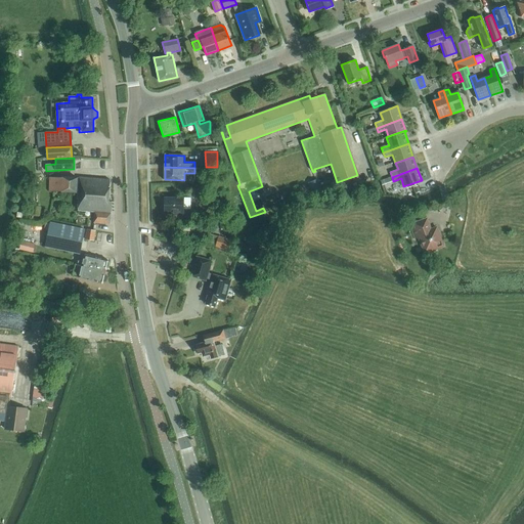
[(76,193),(77,177),(49,177),(49,191),(76,193)]
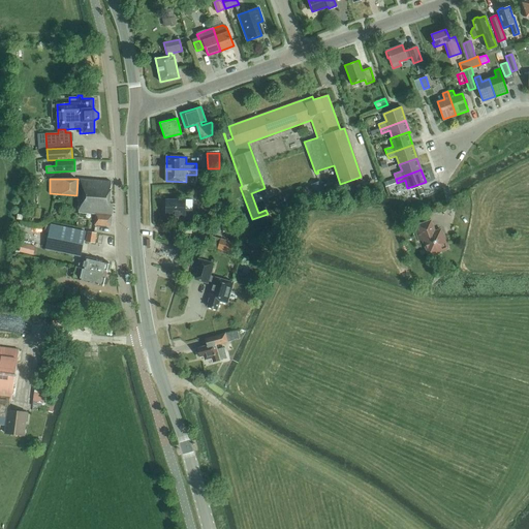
[(111,226),(113,204),(110,204),(112,182),(80,180),(76,212),(91,214),(91,219),(95,219),(95,225),(111,226)]
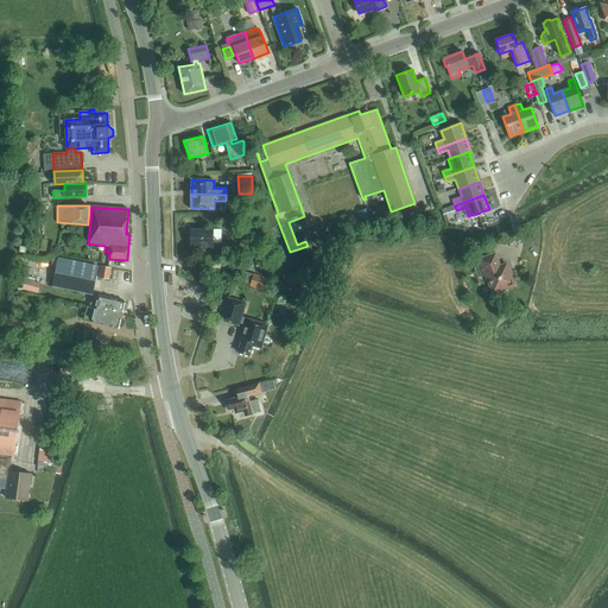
[(365,225),(373,222),(368,209),(361,211),(365,225)]
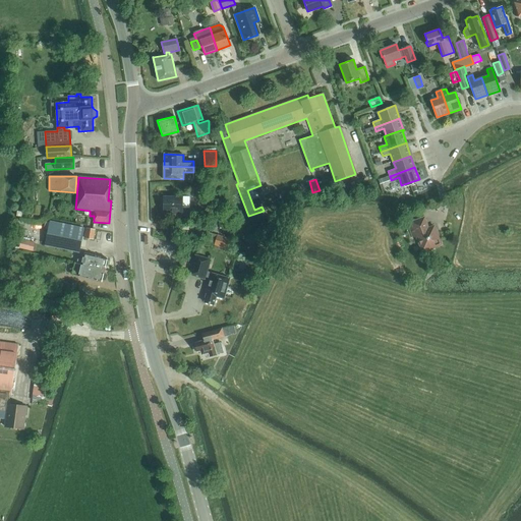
[(182,220),(182,196),(164,196),(164,199),(162,200),(162,204),(164,205),(164,212),(173,212),(173,220),(182,220)]
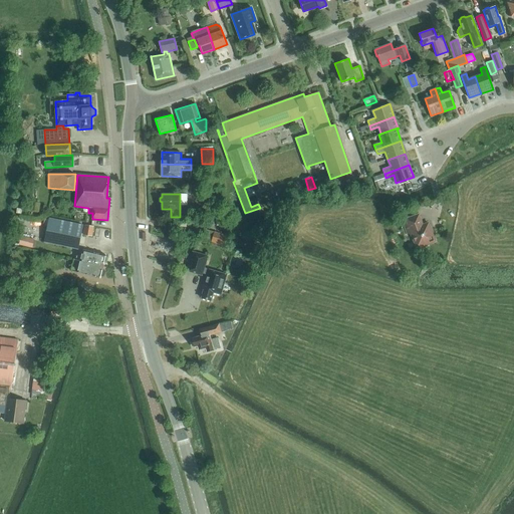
[(38,211),(39,203),(32,203),(31,210),(38,211)]
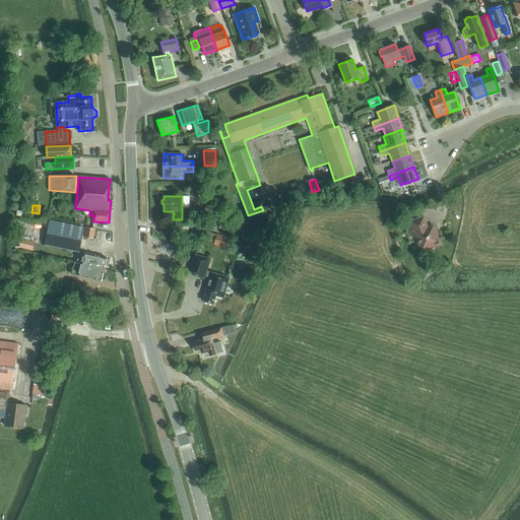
[(428,228),(424,217),(407,223),(412,238),(415,236),(421,251),(440,244),(433,225),(428,228)]
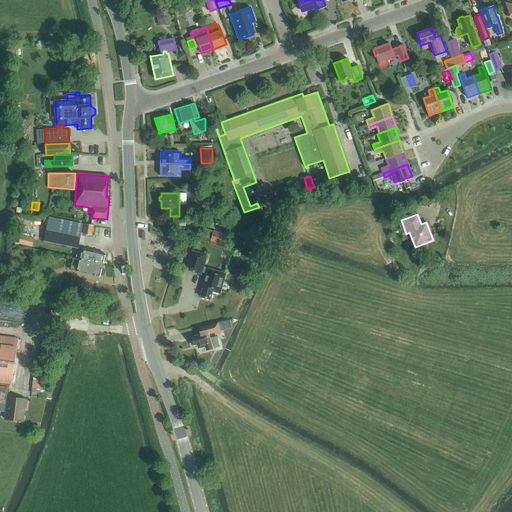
[(77,248),(82,224),(49,217),(44,241),(77,248)]
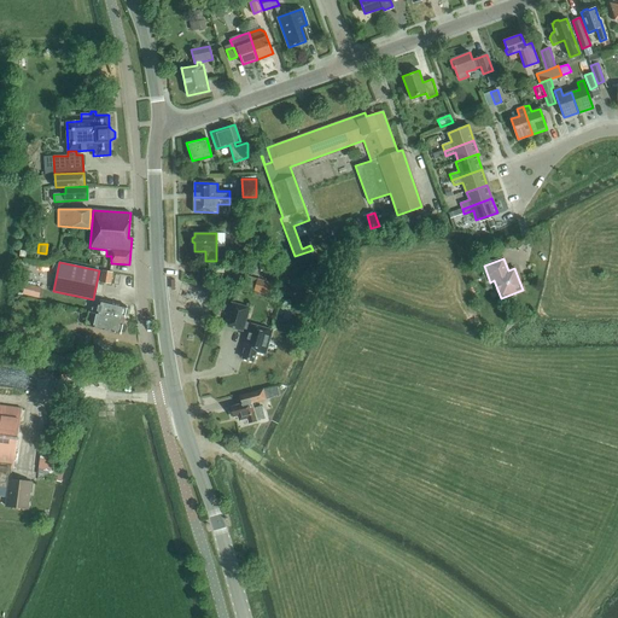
[(24,279),(52,284),(54,270),(27,264),(24,279)]
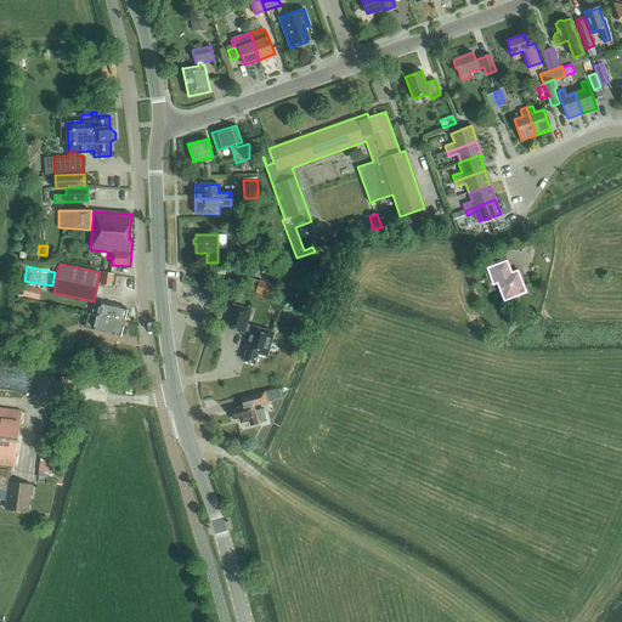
[(111,286),(113,273),(103,272),(101,284),(111,286)]
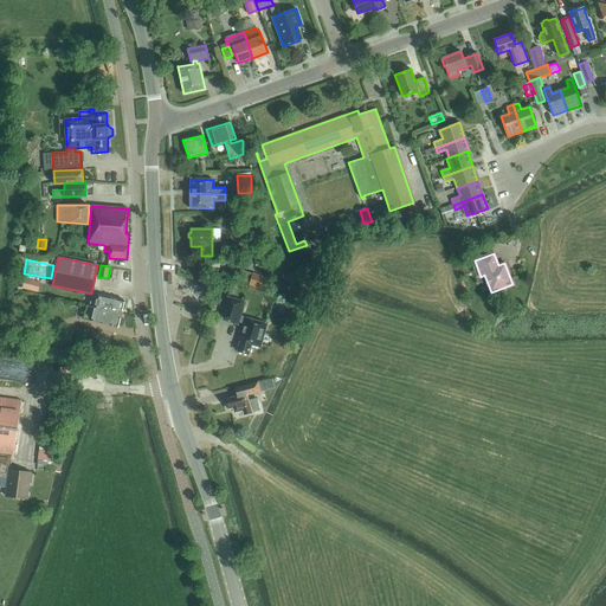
[(266,290),(270,278),(244,270),(240,282),(266,290)]
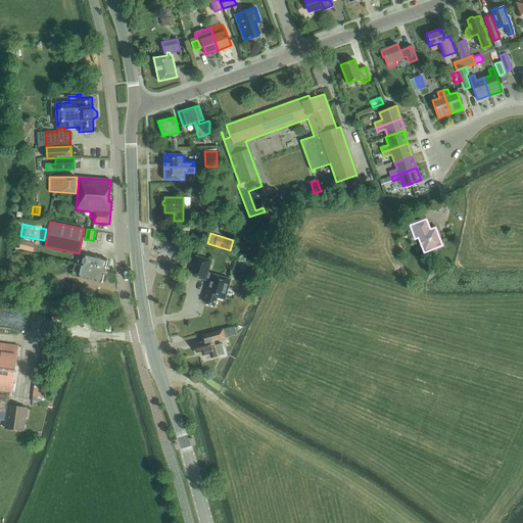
[(33,252),(35,243),(21,240),(19,249),(33,252)]
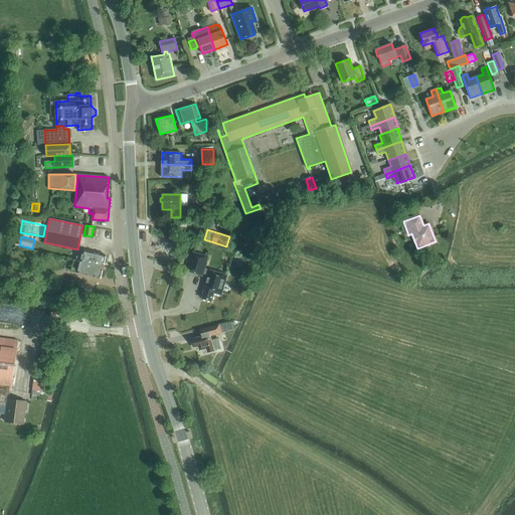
[(80,262),(104,267),(105,264),(107,263),(108,259),(106,256),(106,255),(83,250),(81,256),(77,255),(76,261),(80,262)]
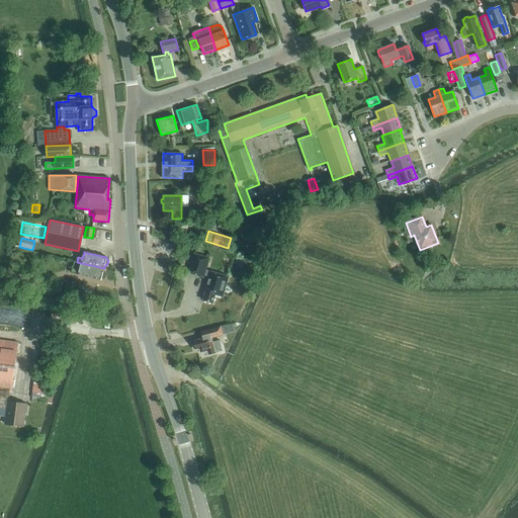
[(204,275),(205,270),(209,258),(193,254),(188,273),(203,277),(204,275)]
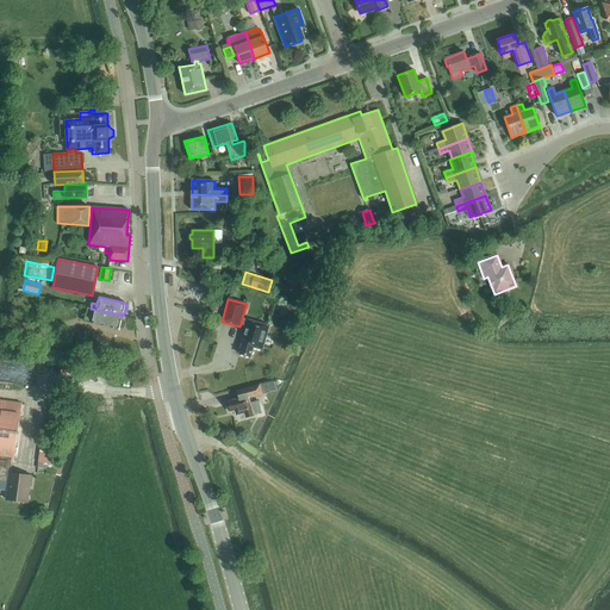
[(94,315),(86,313),(85,322),(92,323),(119,330),(119,329),(123,328),(123,323),(122,321),(123,316),(95,310),(94,315)]
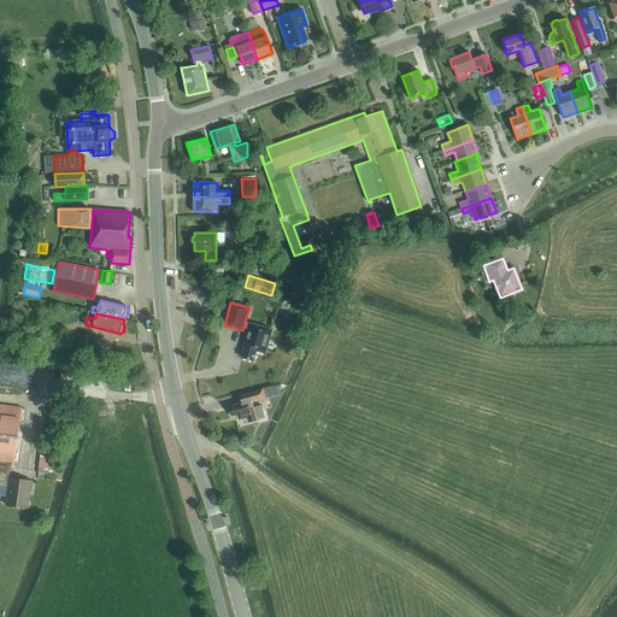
[(245,322),(244,328),(248,329),(242,347),(245,348),(241,358),(253,360),(256,351),(265,353),(271,329),(250,323),(245,322)]
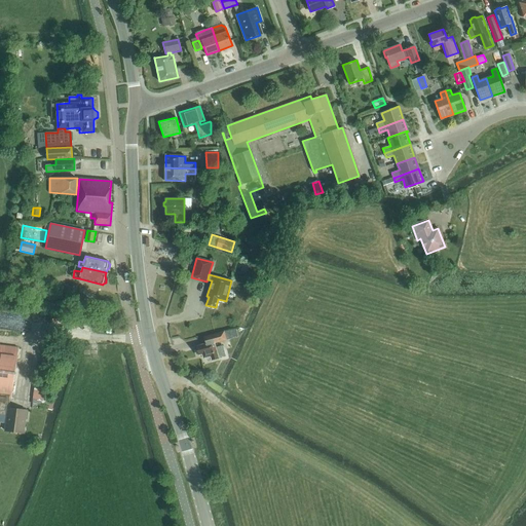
[(27,293),(30,282),(11,276),(7,288),(27,293)]
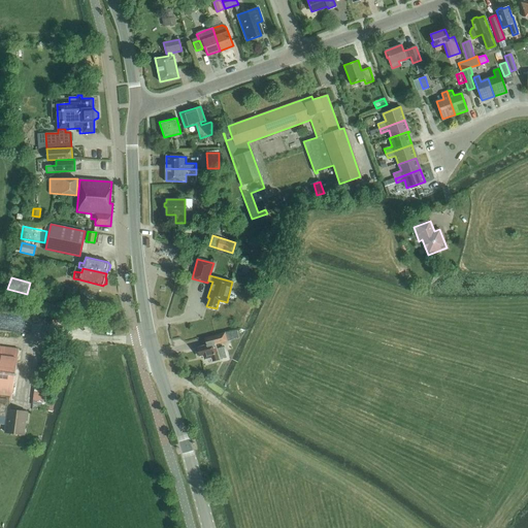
[(213,336),(216,342),(197,348),(199,357),(203,356),(204,360),(211,358),(212,361),(219,359),(218,356),(225,354),(223,347),(217,349),(216,344),(228,341),(225,333),(213,336)]
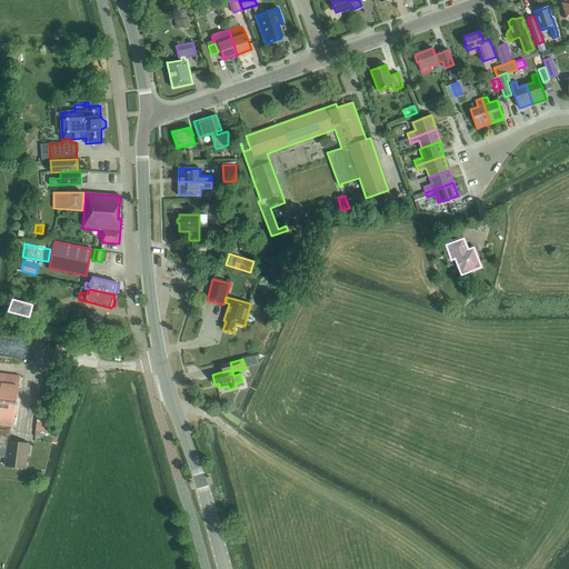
[(0,448),(8,449),(6,466),(26,468),(29,445),(9,441),(10,431),(12,431),(19,376),(0,373),(0,448)]
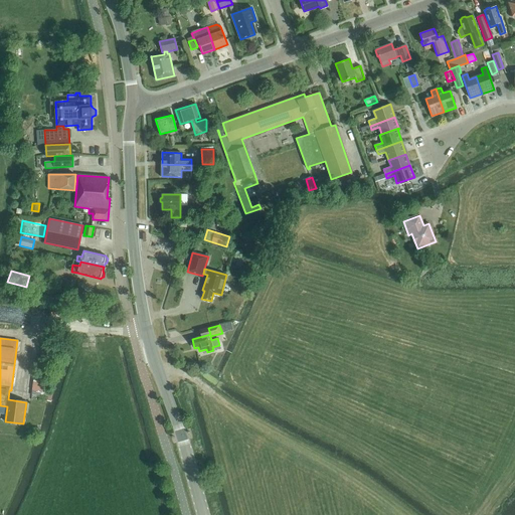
[(43,343),(41,355),(56,357),(57,357),(58,351),(49,350),(50,340),(43,339),(43,343)]
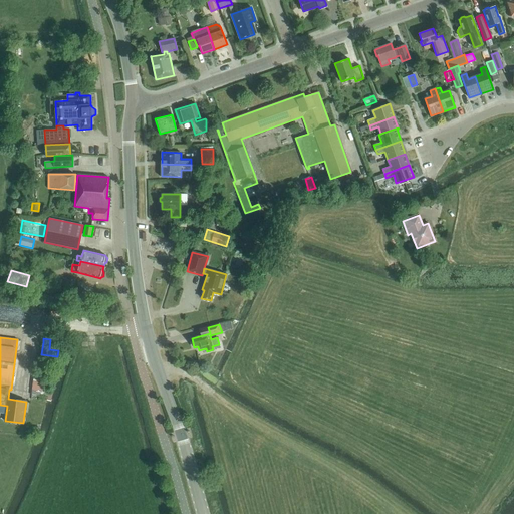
[(63,350),(64,342),(54,340),(53,348),(63,350)]
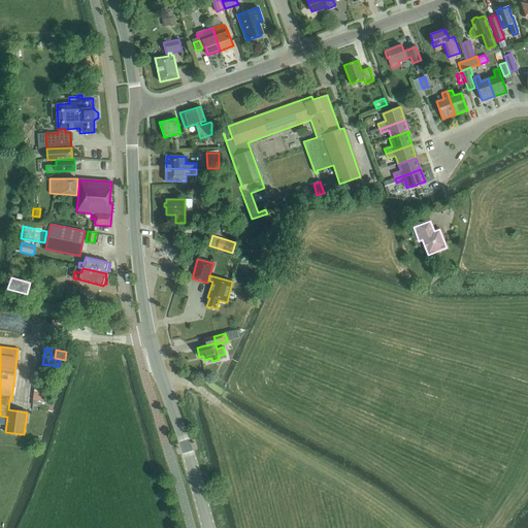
[(32,405),(48,407),(51,393),(34,391),(32,405)]
